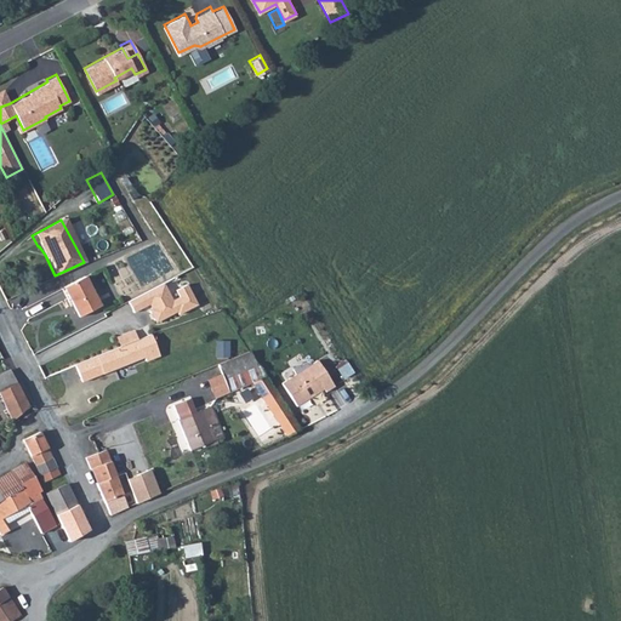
[(85,277),(64,288),(79,318),(101,306),(85,277)]
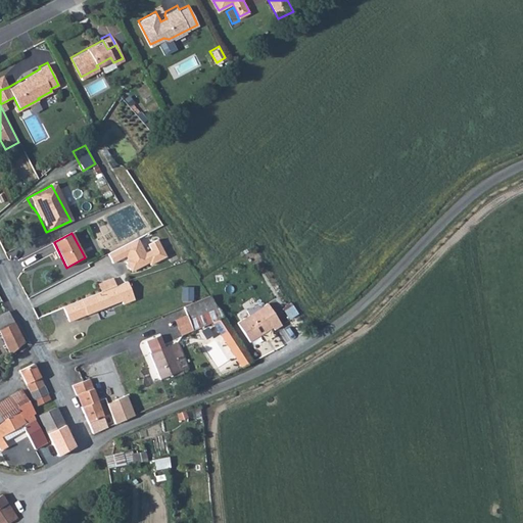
[(138,238),(108,253),(112,263),(128,254),(130,257),(128,258),(127,263),(131,269),(134,270),(149,262),(150,265),(167,256),(157,239),(148,244),(151,249),(145,252),(138,238)]
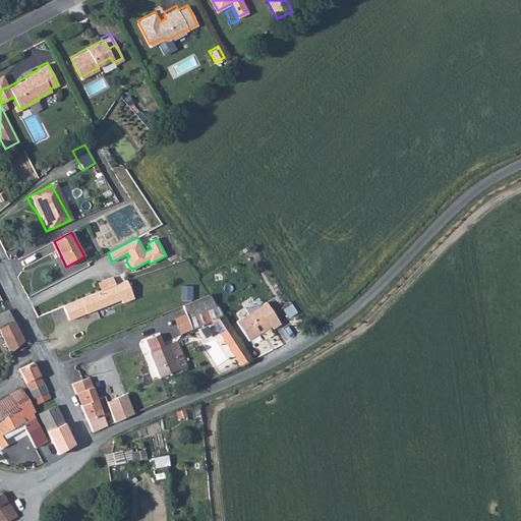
[(133,300),(127,282),(63,306),(68,321),(121,300),(122,304),(133,300)]
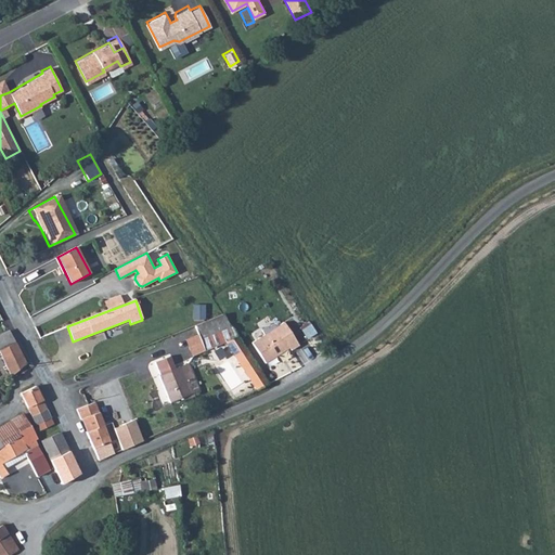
[(205,305),(195,305),(194,318),(205,318),(205,305)]
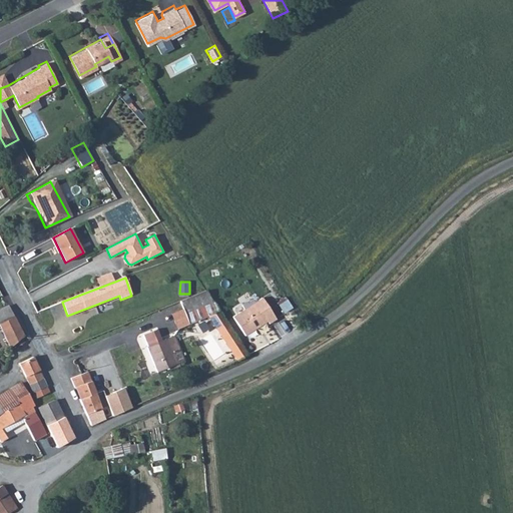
[(213,302),(205,290),(179,301),(184,314),(213,302)]
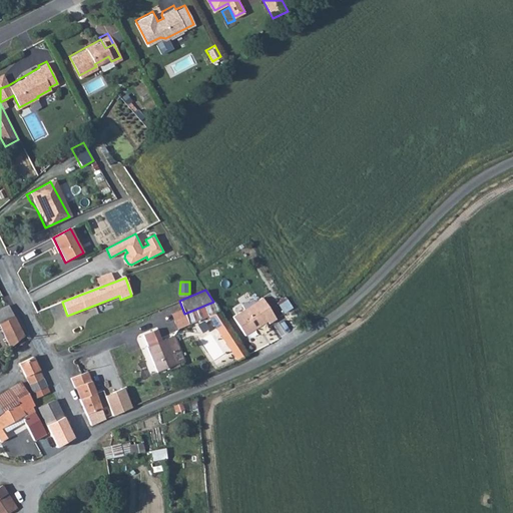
[(265,299),(234,317),(245,335),(268,322),(269,324),(278,319),(265,299)]
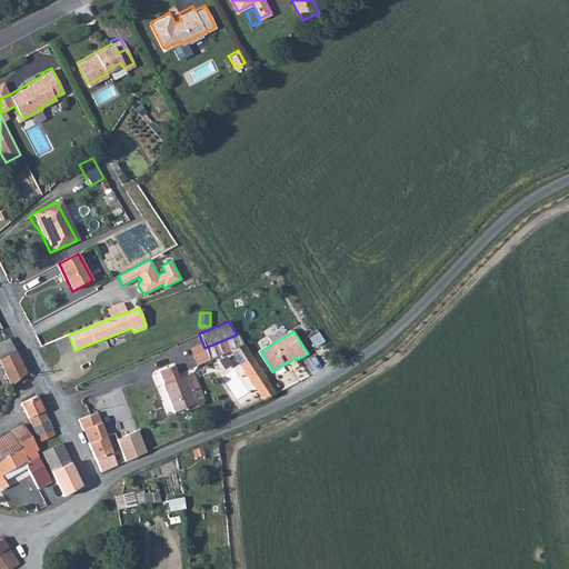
[(319,333),(310,339),(315,346),(322,341),(319,333)]
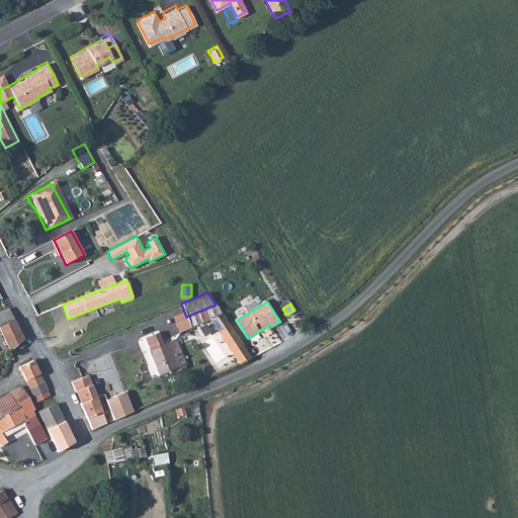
[(68,319),(63,305),(55,308),(61,322),(68,319)]
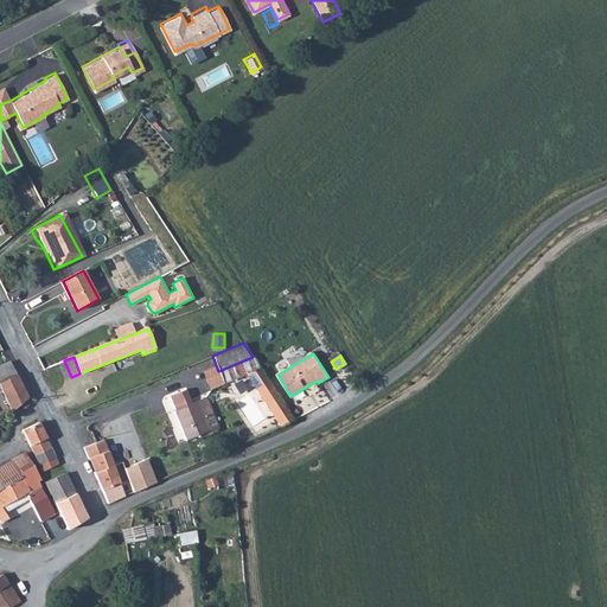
[(259,368),(253,357),(218,371),(223,382),(244,372),(259,368)]
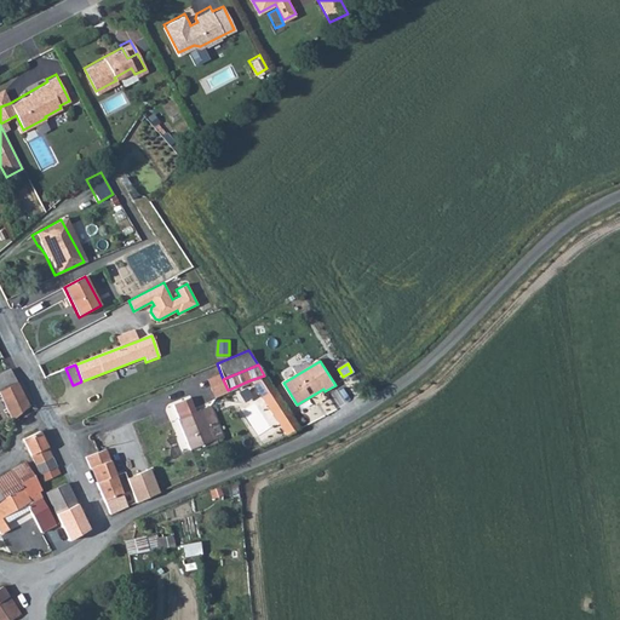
[(0,390),(16,383),(10,369),(0,374),(0,390)]
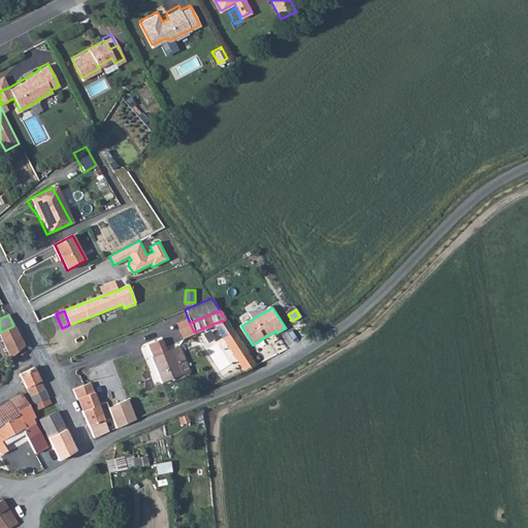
[(255,365),(225,320),(212,324),(242,370),(255,365)]
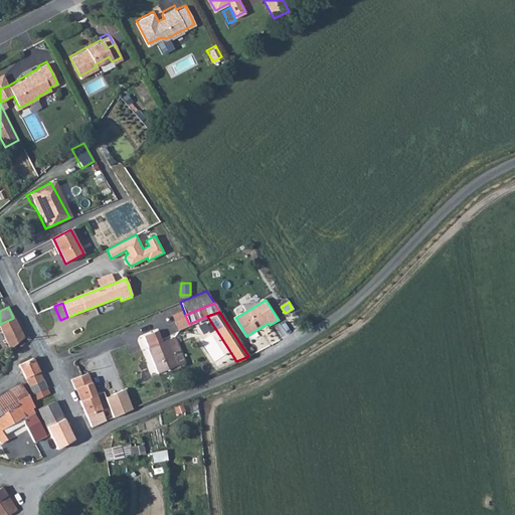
[(13,318),(0,324),(0,327),(5,338),(20,330),(13,318)]
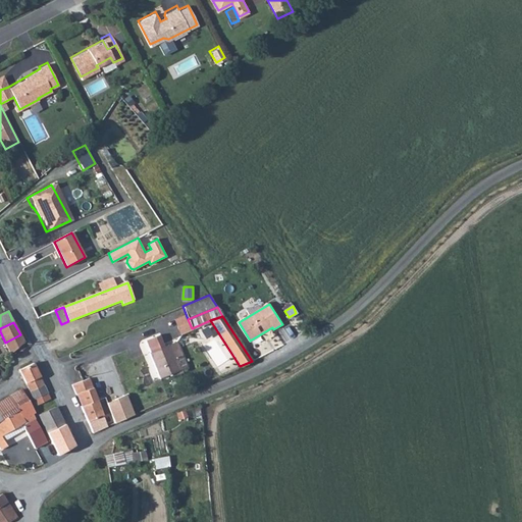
[(20,334),(5,343),(11,355),(14,350),(22,342),(23,341),(20,334)]
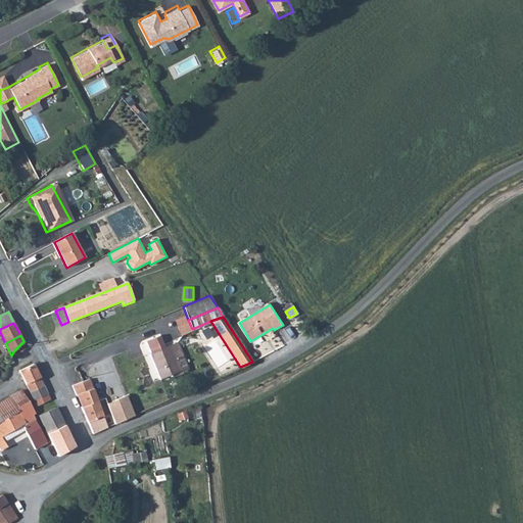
[(159,335),(146,341),(151,353),(150,353),(160,379),(187,368),(177,342),(164,347),(159,335)]
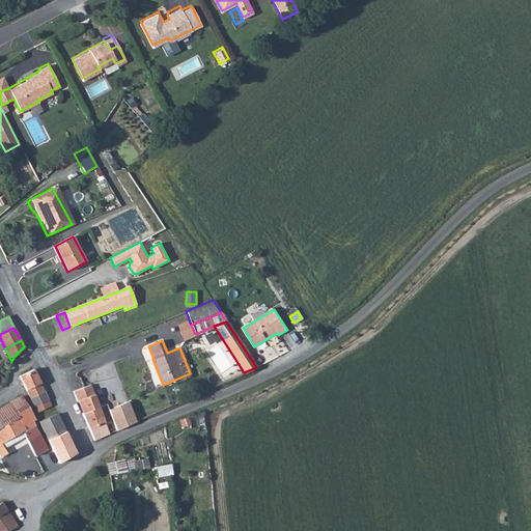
[(15,356),(19,361),(25,355),(27,353),(23,347),(15,356)]
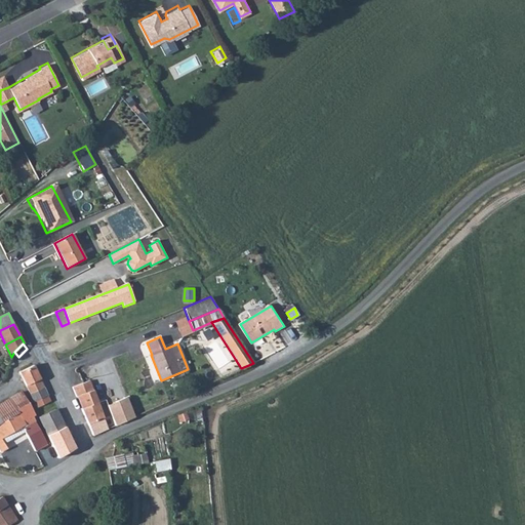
[(44,387),(33,365),(19,372),(31,394),(44,387)]
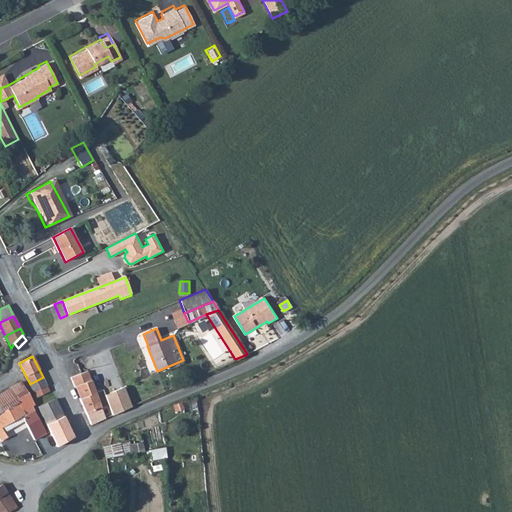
[(87,370),(71,377),(75,386),(79,385),(84,397),(96,392),(87,370)]
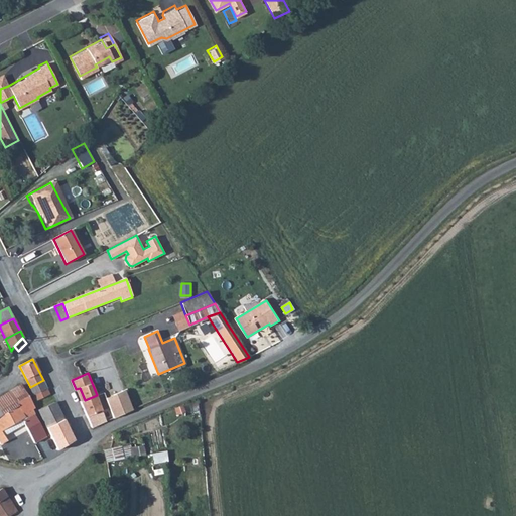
[(43,380),(30,387),(34,395),(36,394),(47,388),(43,380)]
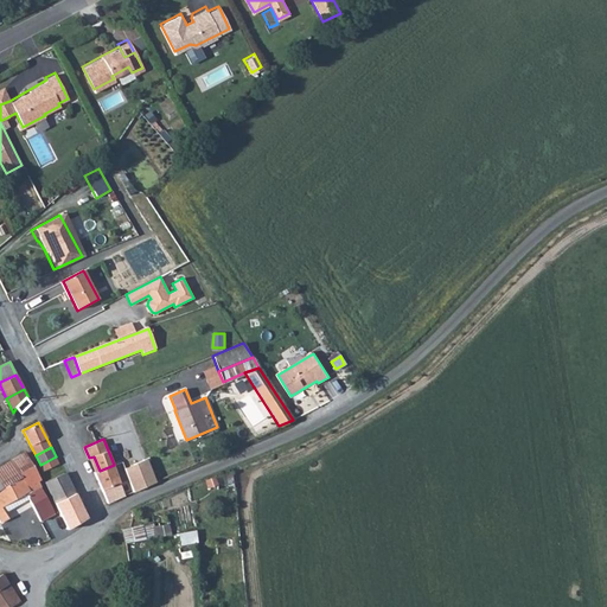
[(26,454),(13,461),(21,478),(25,483),(27,487),(37,483),(39,480),(26,454)]
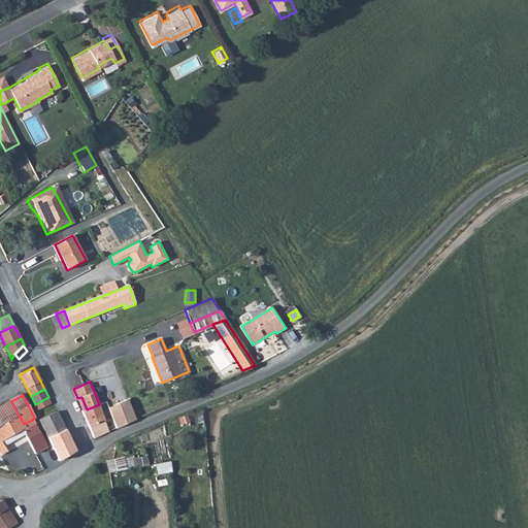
[(48,397),(37,403),(40,408),(52,402),(48,397)]
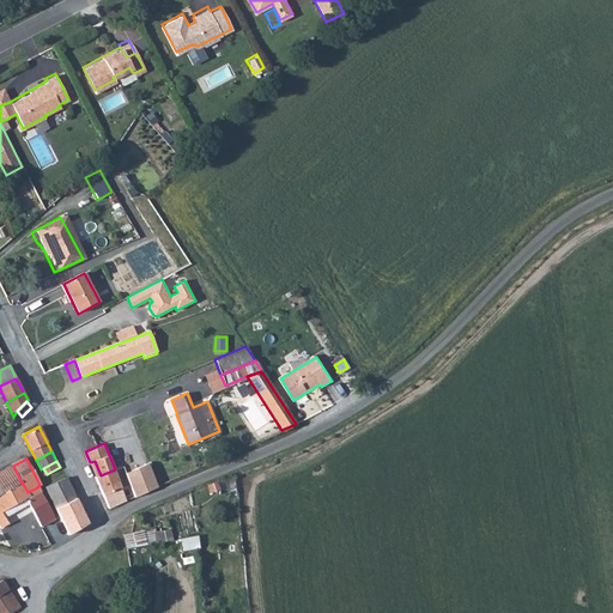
[(149,463),(126,472),(137,496),(158,486),(149,463)]
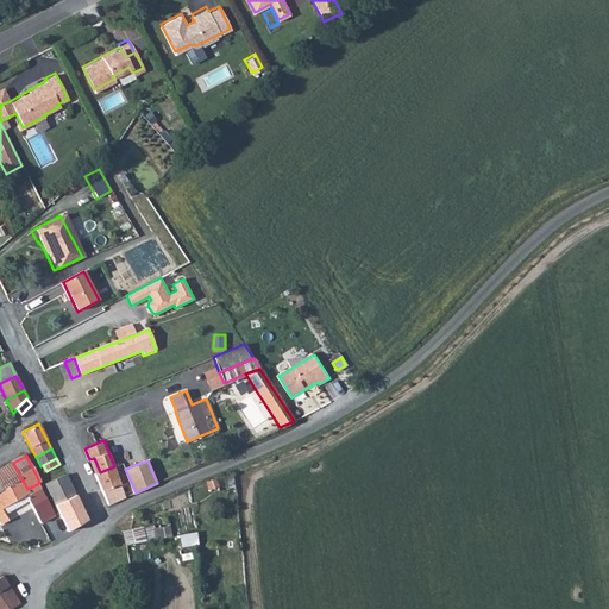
[(13,463),(0,469),(0,489),(1,491),(22,479),(13,463)]
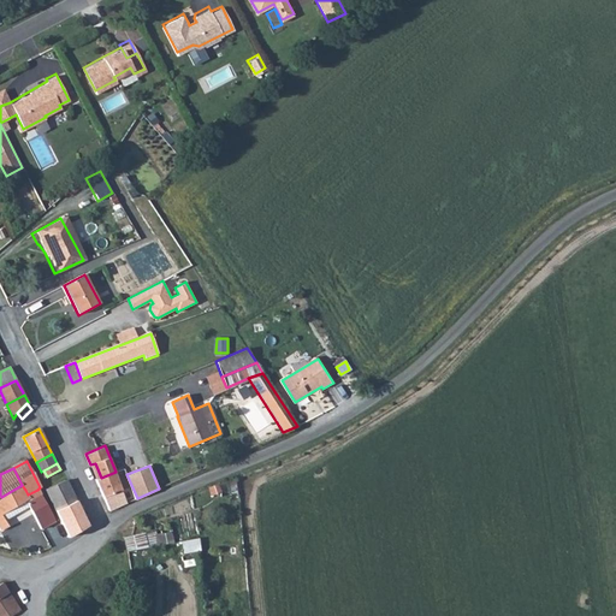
[(125,498),(116,472),(101,478),(96,479),(108,505),(125,498)]
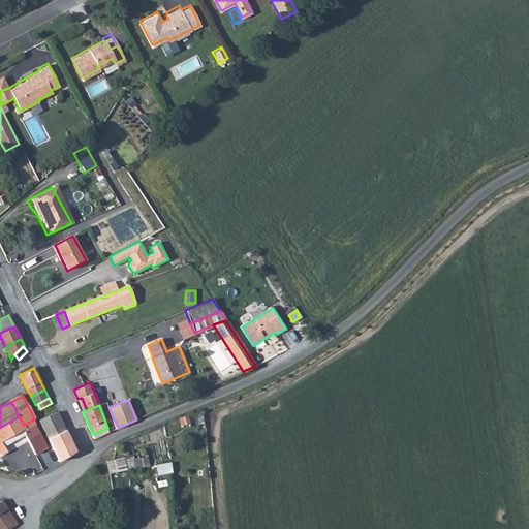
[(48,438),(65,429),(56,412),(39,421),(48,438)]
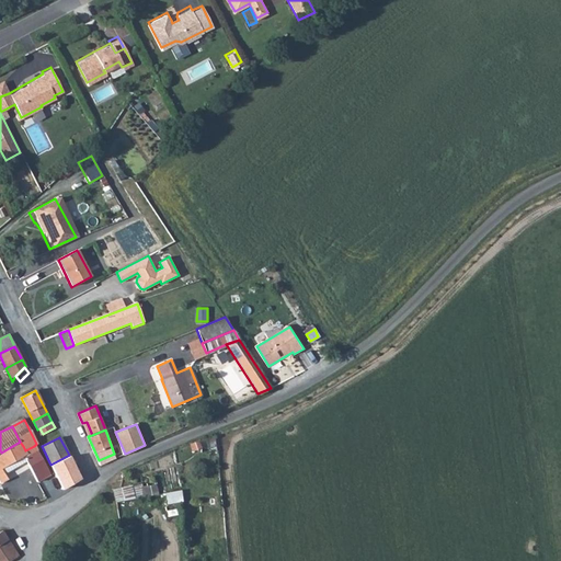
[(0,467),(20,457),(16,450),(23,446),(20,442),(1,453),(0,453),(0,467)]
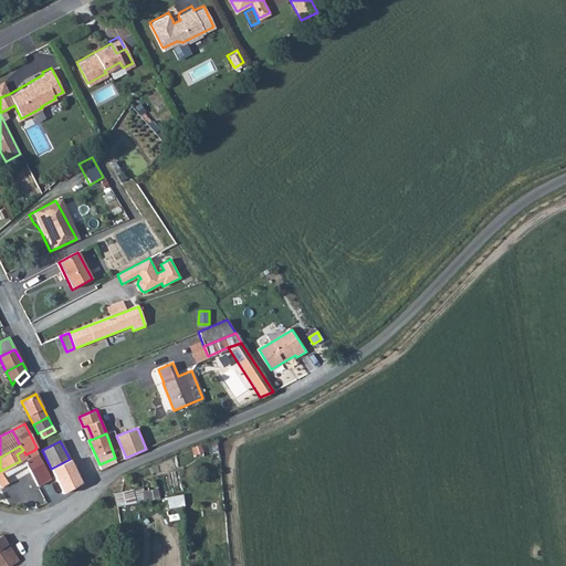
[(27,465),(28,468),(32,467),(29,461),(25,454),(23,450),(17,454),(20,461),(23,459),(27,465)]
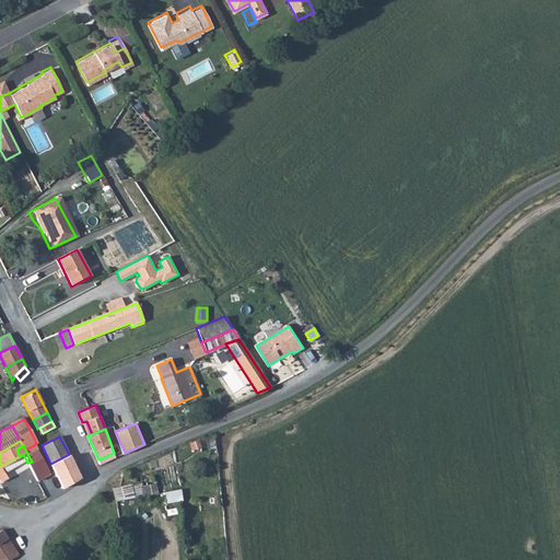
[(32,462),(27,463),(37,480),(44,477),(42,475),(49,470),(37,451),(28,456),(32,462)]
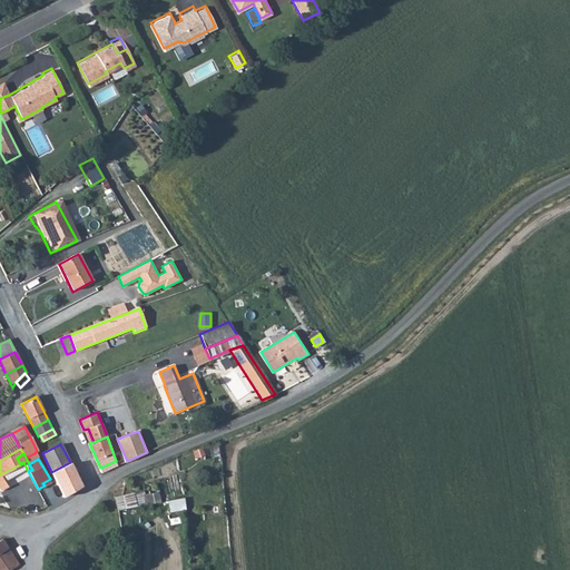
[(5,481),(27,469),(23,462),(20,464),(0,474),(5,481)]
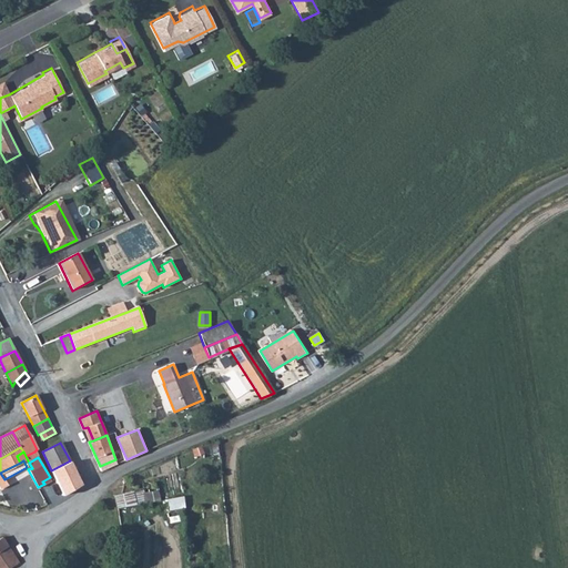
[(82,485),(70,460),(51,470),(63,494),(82,485)]
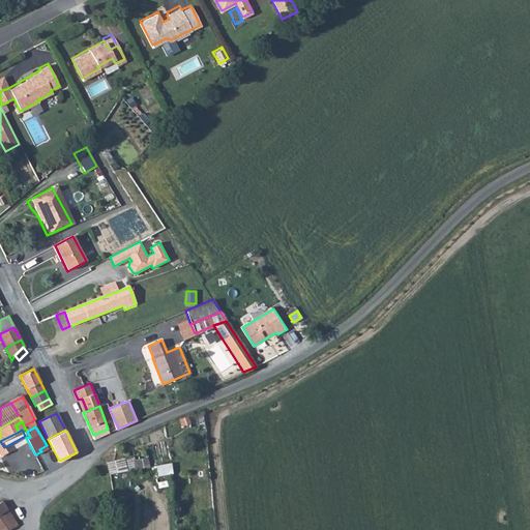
[(107,462),(109,474),(149,466),(146,454),(107,462)]
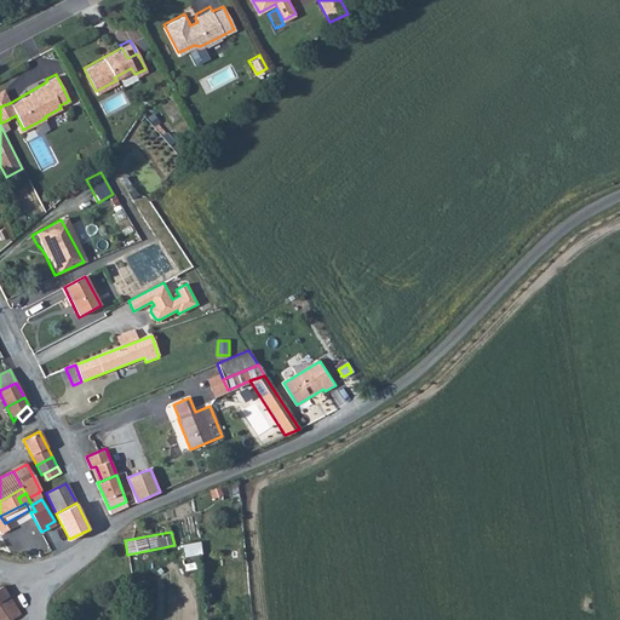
[(184,556),(201,555),(201,543),(183,544),(184,556)]
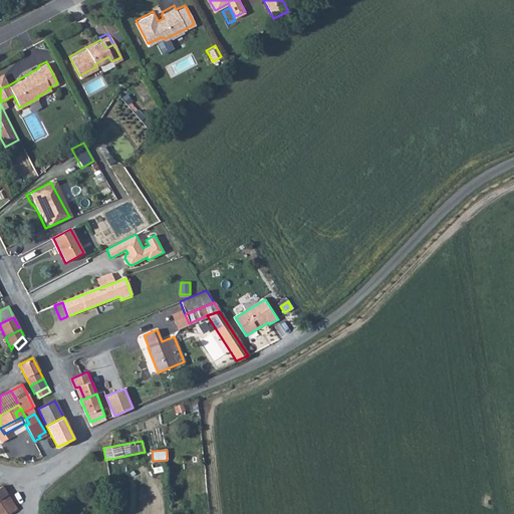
[(0,501),(9,496),(2,486),(0,487),(0,501)]
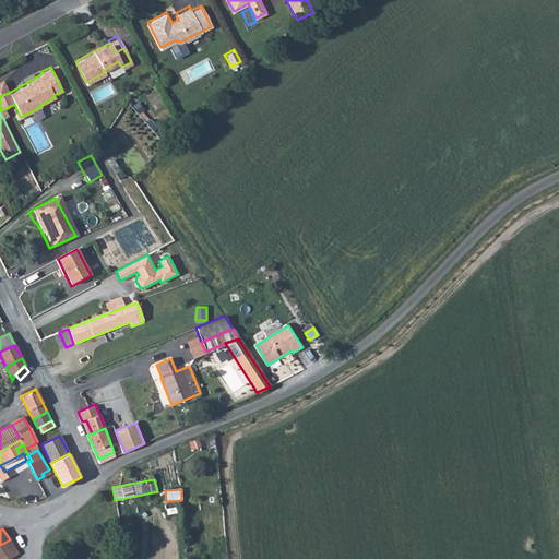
[(0,558),(10,558),(19,554),(10,539),(0,545),(0,558)]
